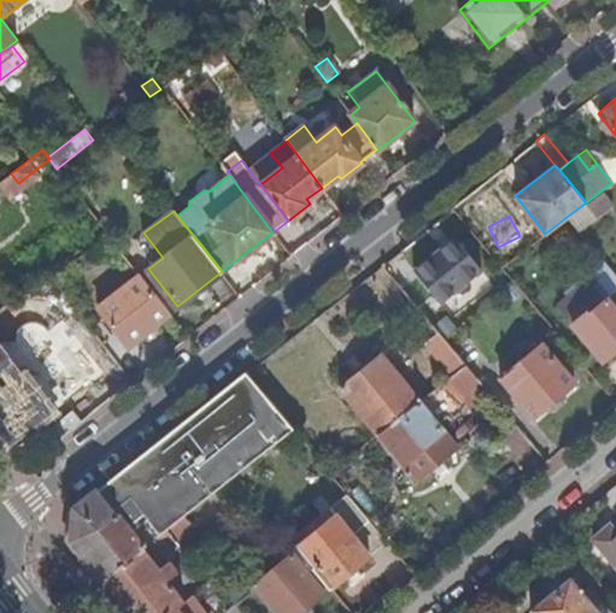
[(440,302),(480,267),(453,237),(412,269),(440,302)]
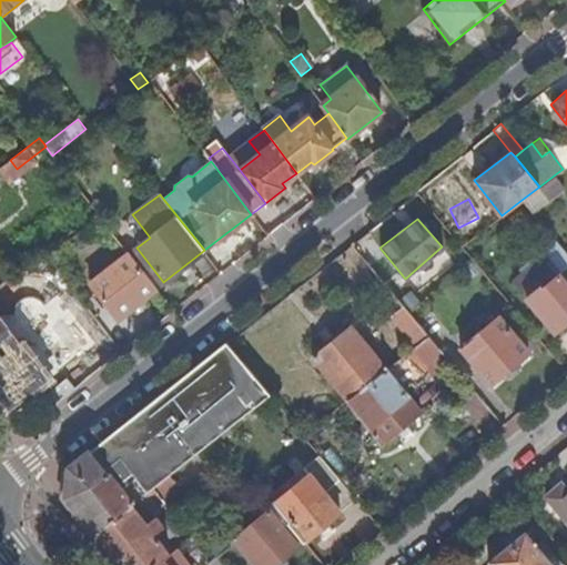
[(118,319),(154,289),(128,254),(90,284),(118,319)]
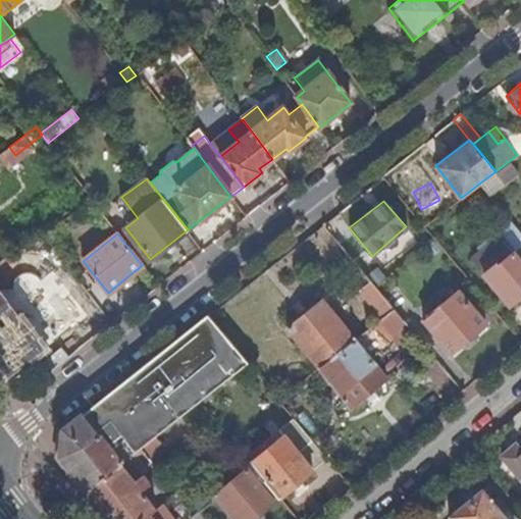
[(509,303),(520,293),(520,244),(512,251),(500,236),(472,258),(509,303)]
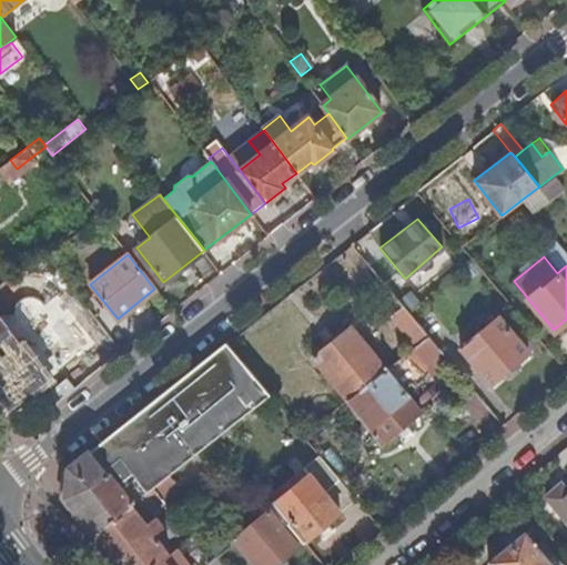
[(415,344),(427,334),(402,303),(390,313),(415,344)]
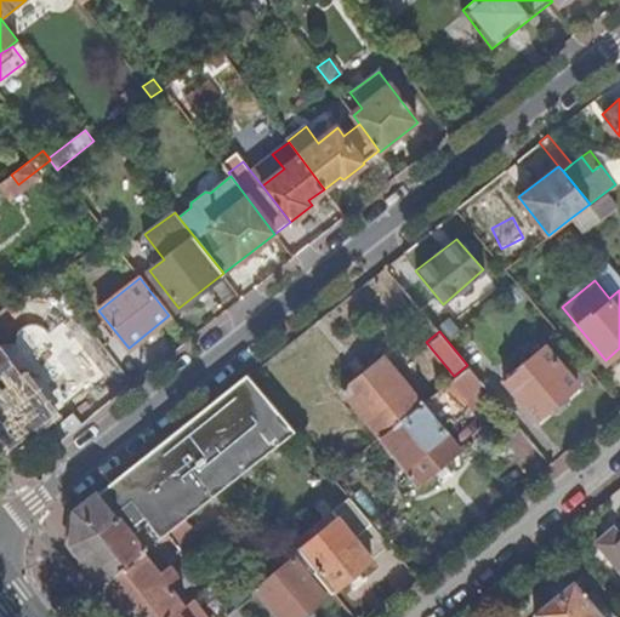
[(535,418),(578,383),(545,344),(504,378),(535,418)]
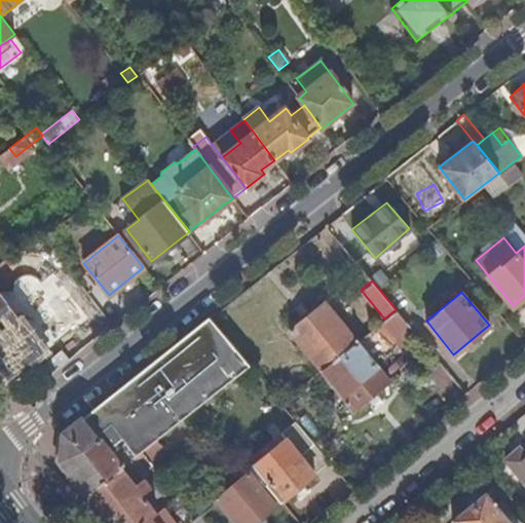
[(289,330),(321,370),(357,340),(324,300),(289,330)]
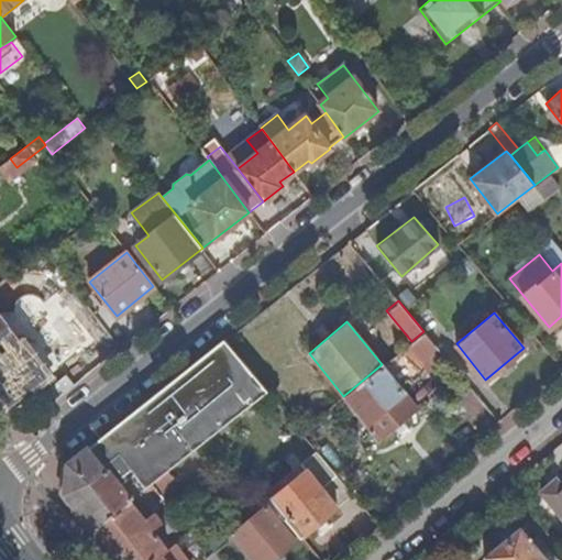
[(411,383),(444,355),(423,331),(411,341),(382,364),(343,396),(377,437),(416,406),(400,386),(408,380),(411,383)]
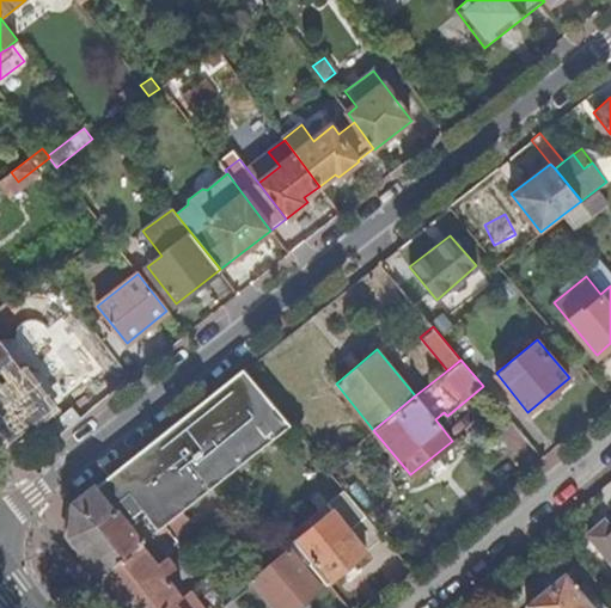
[(0,430),(34,400),(0,363),(0,430)]
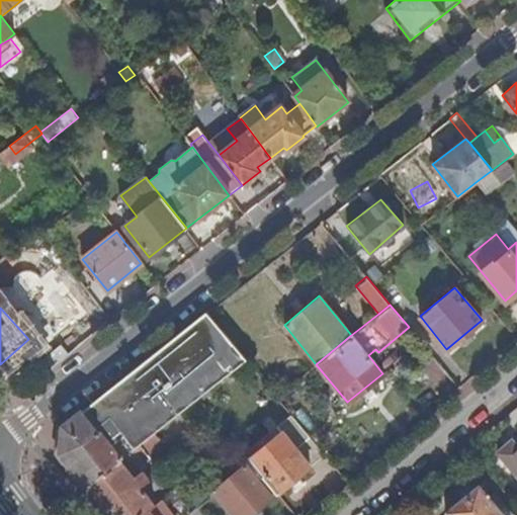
[(74,470),(86,486),(140,443),(147,437),(155,431),(184,408),(198,396),(245,359),(205,312),(110,388),(62,427),(61,440),(60,453),(74,470)]
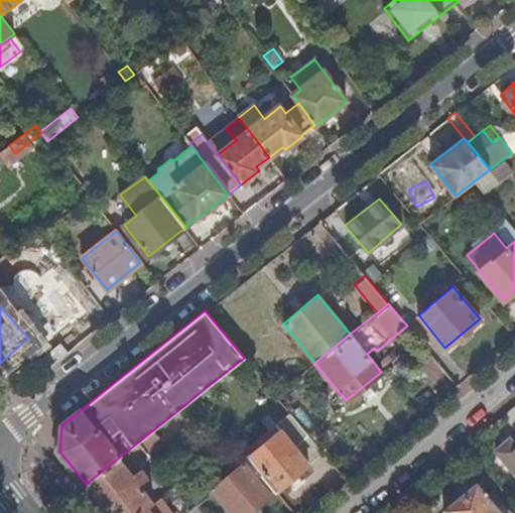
[(211,410),(198,394),(183,406),(197,421),(211,410)]
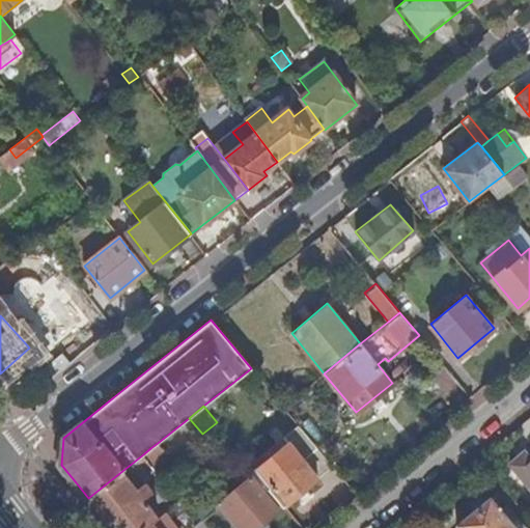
[(284,505),(331,465),(299,425),(283,438),(288,444),(256,471),(284,505)]
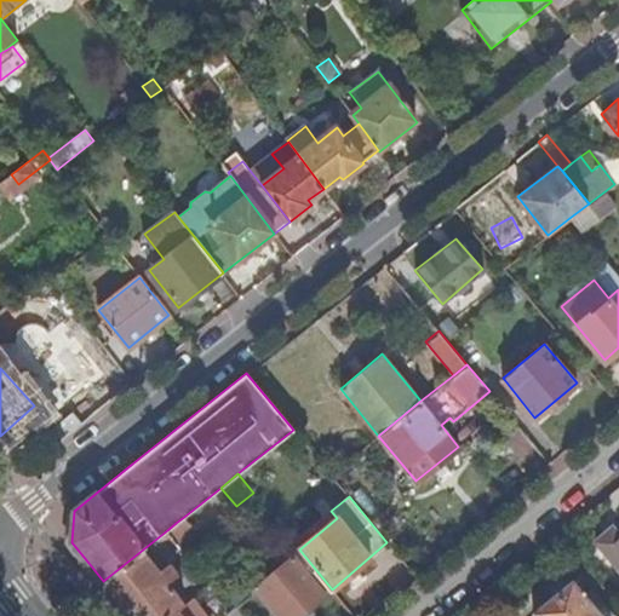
[(185,516),(176,523),(179,529),(189,520),(185,516)]
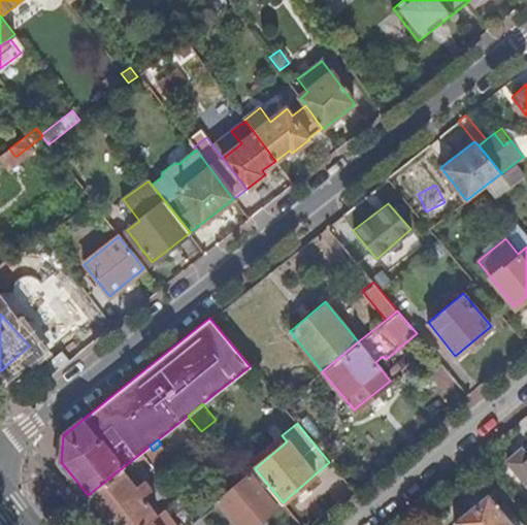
[(507,461),(515,469),(526,459),(526,457),(521,450),(507,461)]
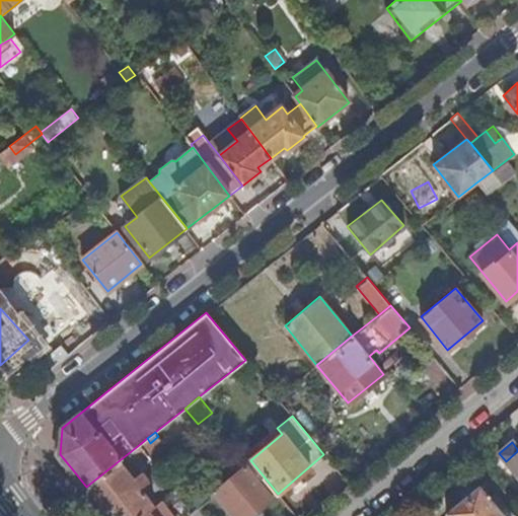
[(102,508),(107,515),(140,515),(154,505),(140,487),(148,481),(141,472),(133,478),(129,473),(149,456),(140,444),(86,487),(102,508)]
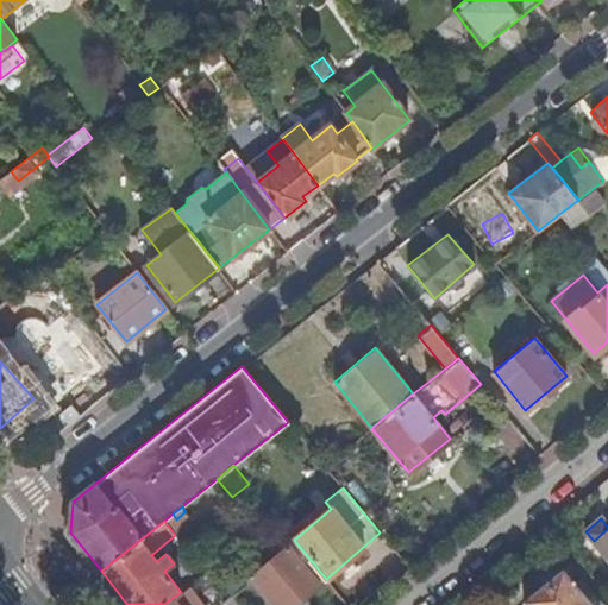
[(607,529),(594,541),(607,558),(607,529)]
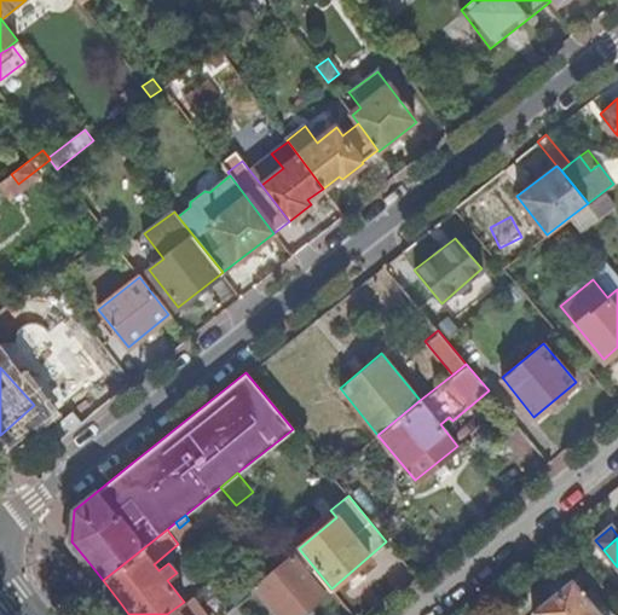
[(298,614),(324,593),(292,553),(253,586),(276,614),(298,614)]
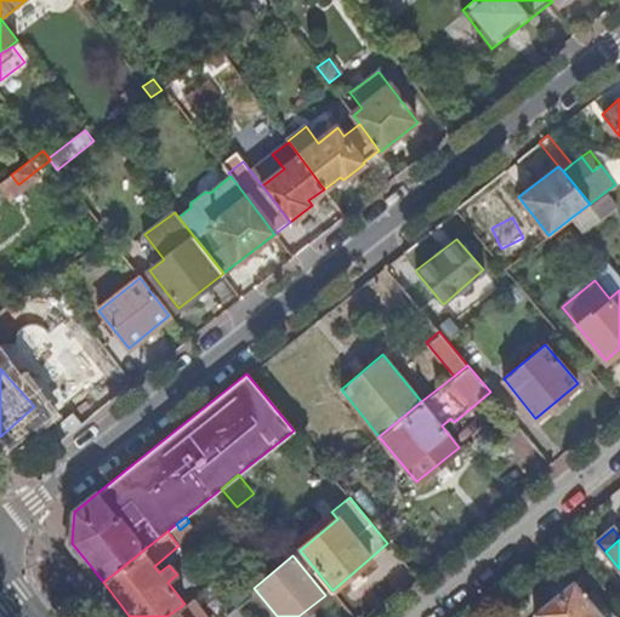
[(214,580),(229,599),(239,590),(225,571),(214,580)]
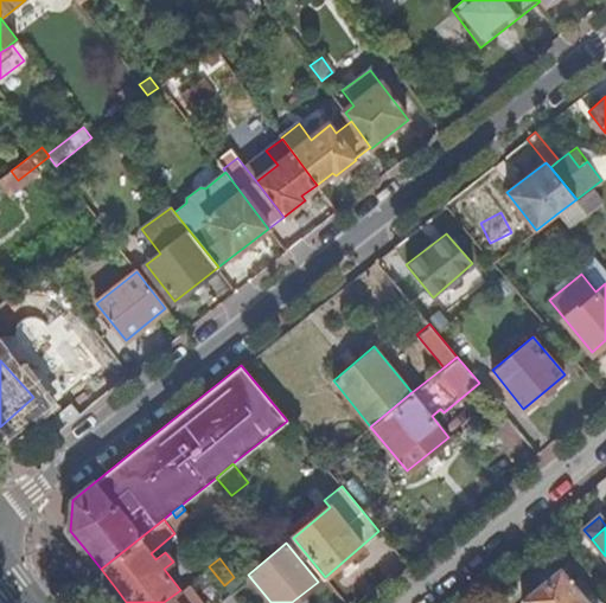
[(598,602),(571,571),(566,568),(561,571),(556,565),(518,597),(523,602),(598,602)]
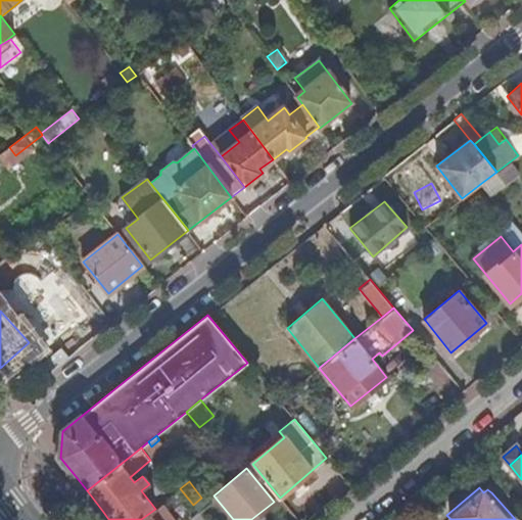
[(141,519),(172,519),(160,505),(155,509),(141,519)]
